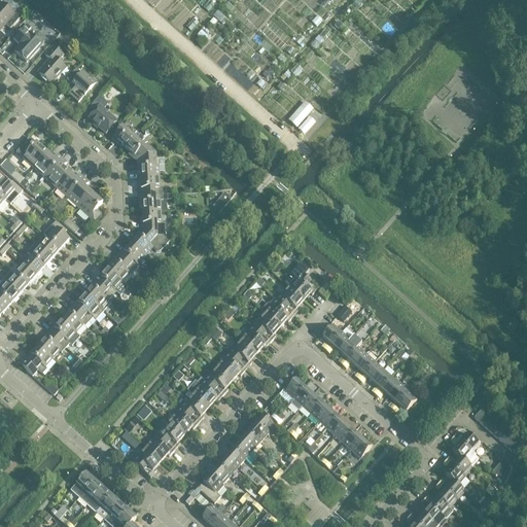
[(0,0),(0,30),(5,25),(10,30),(22,18),(18,13),(13,13),(13,14),(6,8),(6,7),(6,3),(3,0),(2,0),(0,0)]
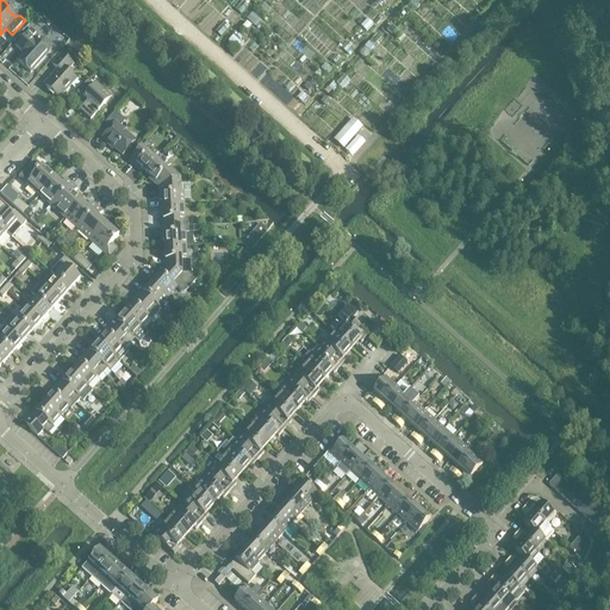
[(241,14),(247,7),(241,2),(235,10),(241,14)]
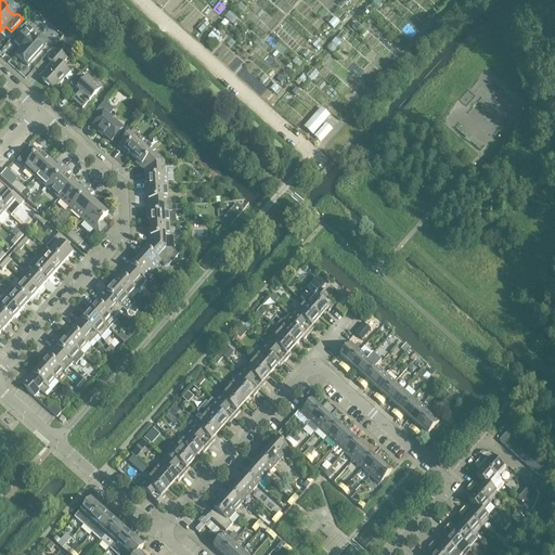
[(243,12),(246,9),(241,2),(236,7),(243,12)]
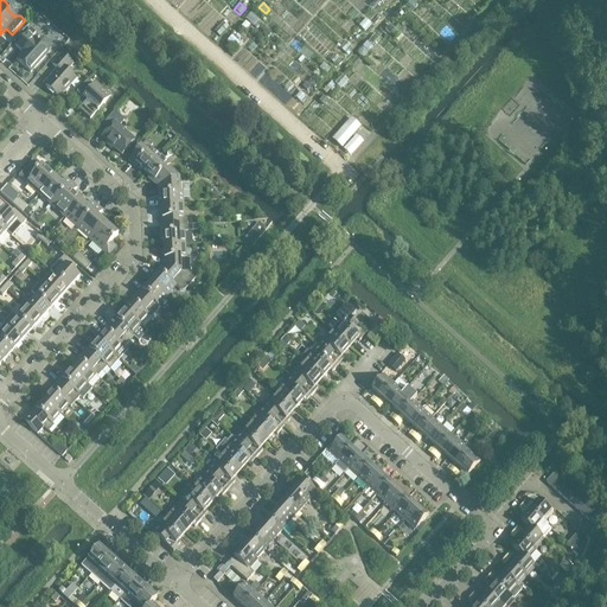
[(259,20),(250,13),(246,19),(254,26),(259,20)]
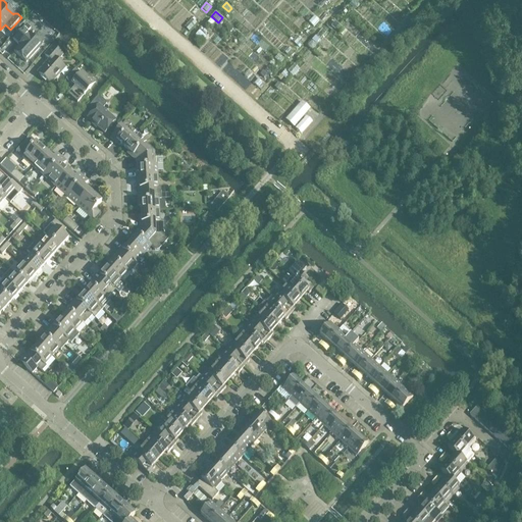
[(313,27),(319,20),(314,15),(308,21),(313,27)]
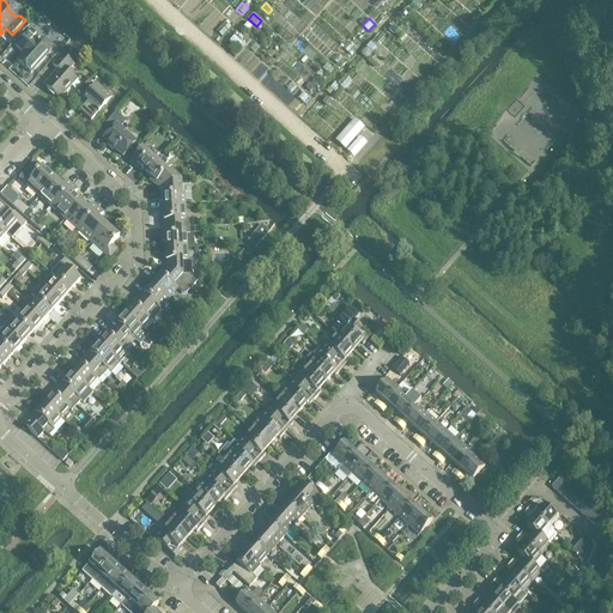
[(222,37),(230,28),(225,22),(216,31),(222,37)]
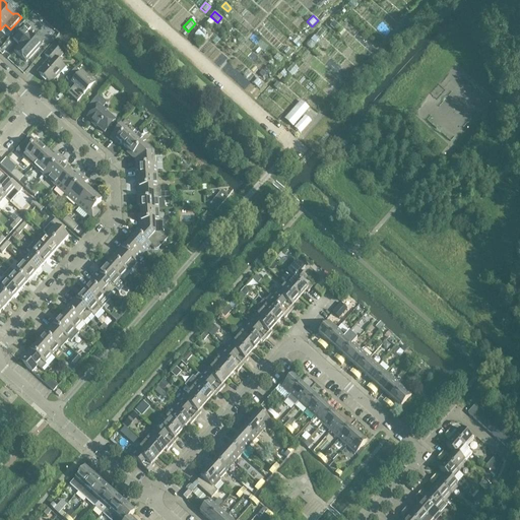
[(338,23),(333,18),(332,20),(333,21),(330,24),(335,29),(338,26),(337,24),(338,23)]
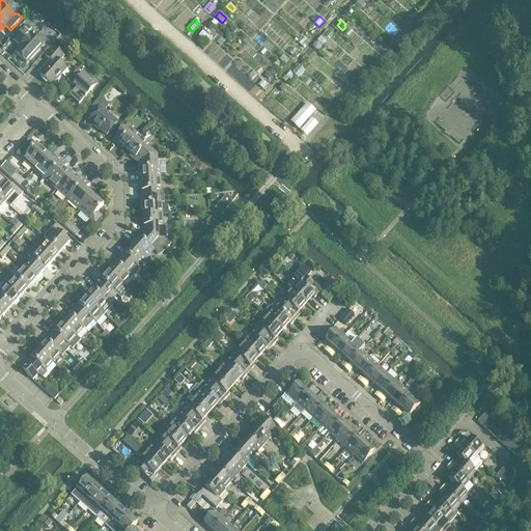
[(325,39),(332,33),(328,29),(320,35),(325,39)]
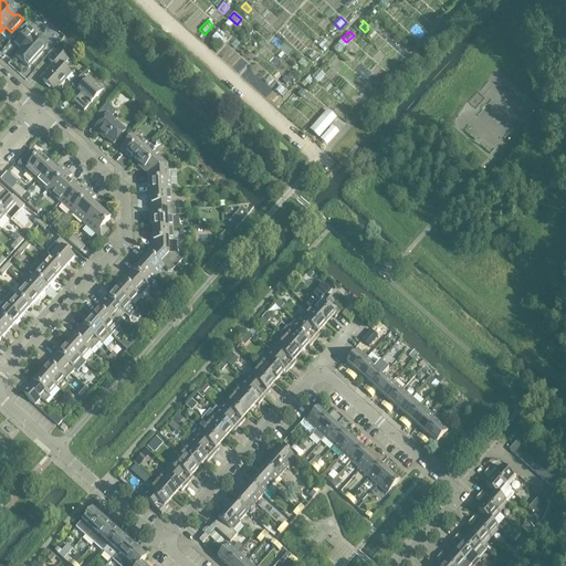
[(29,67),(46,49),(33,37),(32,38),(25,32),(16,44),(22,50),(16,56),(29,67)]
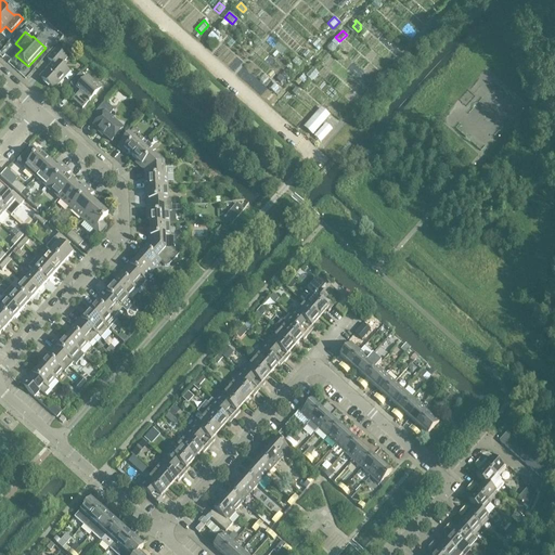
[(219,39),(211,33),(207,37),(214,44),(219,39)]
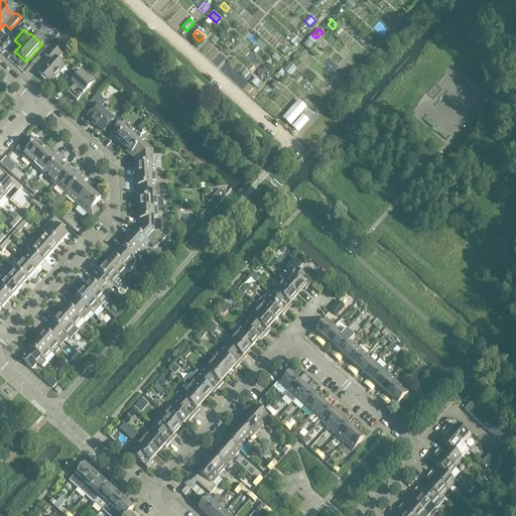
[(292,44),(297,38),(293,34),(288,40),(292,44)]
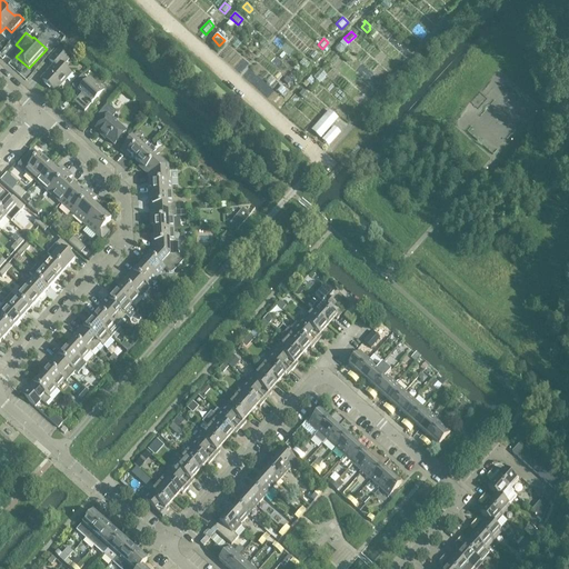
[(345,48),(348,43),(343,39),(339,43),(345,48)]
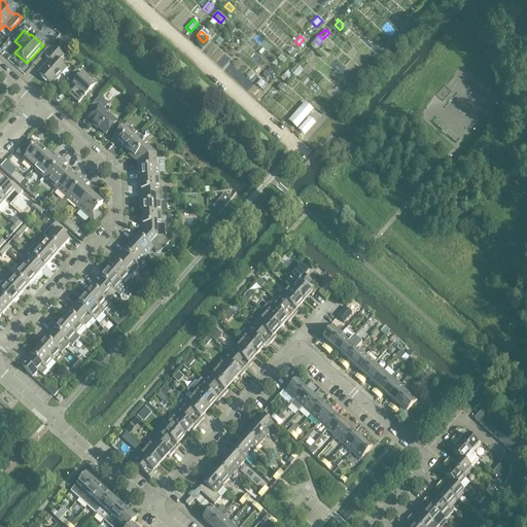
[(314,50),(319,45),(314,41),(310,46),(314,50)]
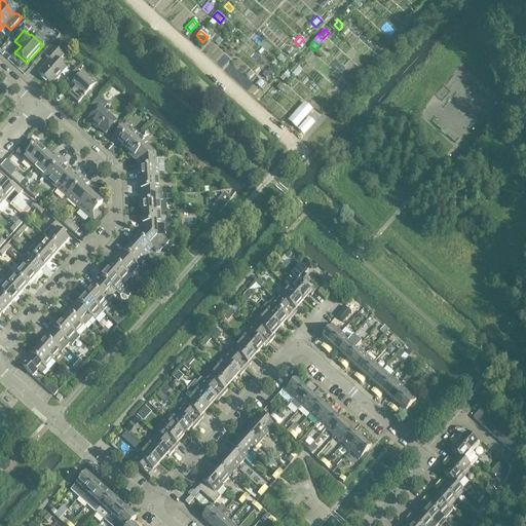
[(50,84),(66,68),(59,62),(64,54),(54,46),(45,55),(51,61),(39,74),(50,84)]
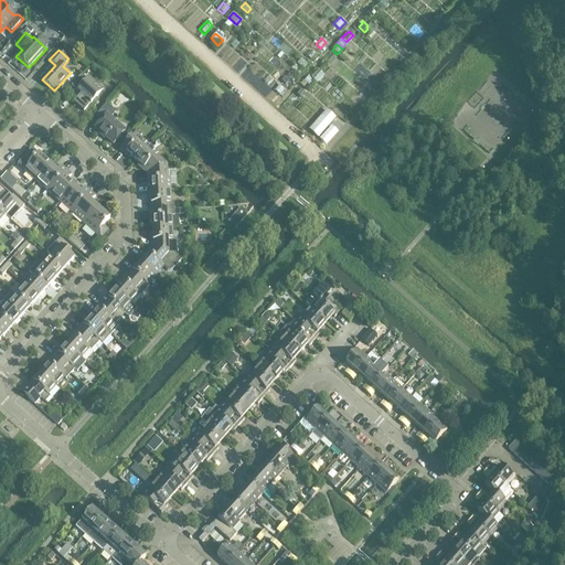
[(310,60),(315,54),(310,51),(306,55),(310,60)]
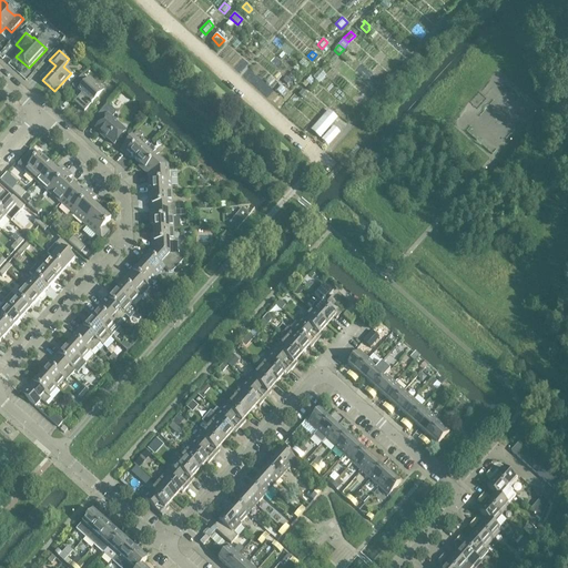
[(310,64),(303,59),(298,63),(304,69),(310,64)]
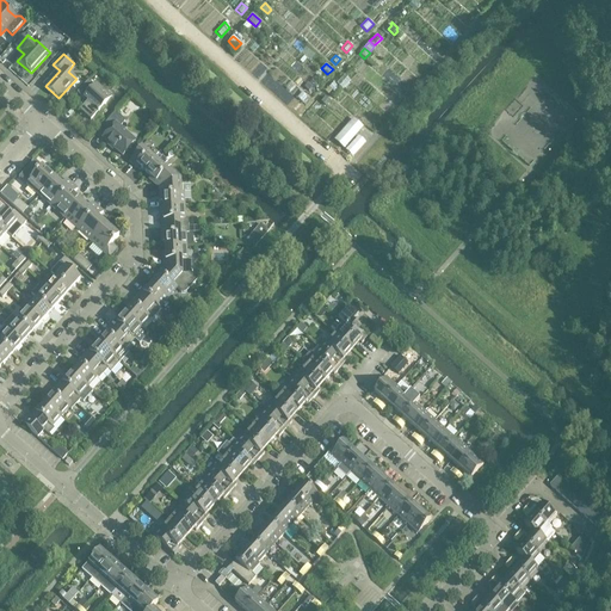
[(323,82),(328,78),(320,71),(315,74),(323,82)]
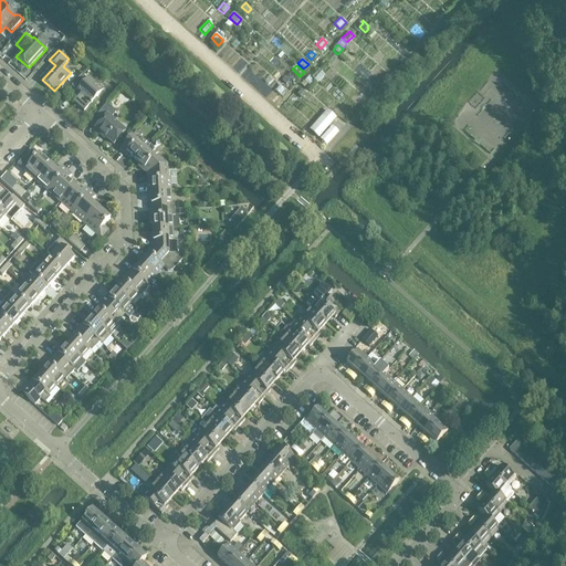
[(317,82),(324,75),(318,70),(312,77),(317,82)]
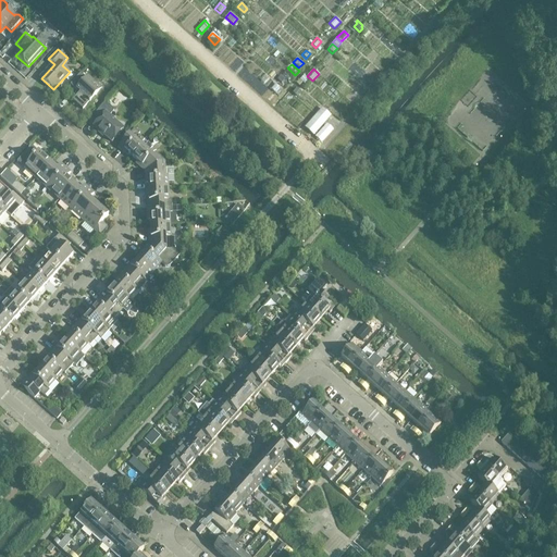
[(285,72),(282,75),(288,82),(292,77),(285,72)]
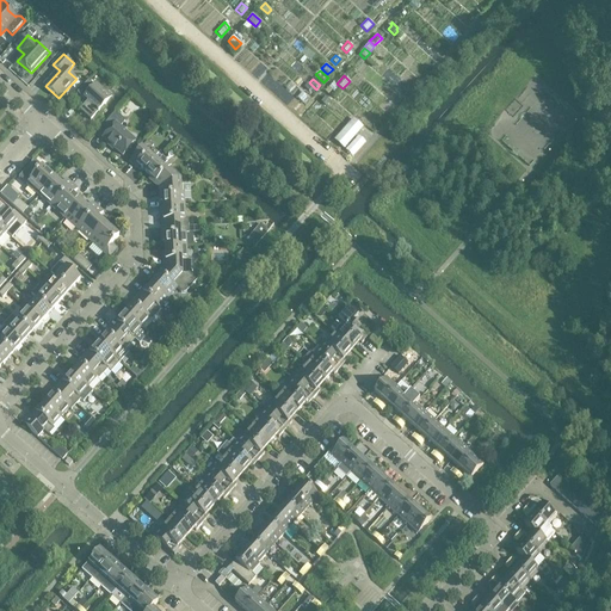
[(105,104),(109,99),(103,94),(105,92),(97,84),(94,86),(88,81),(76,93),(84,99),(85,98),(88,102),(80,111),(91,122),(106,105),(105,104)]
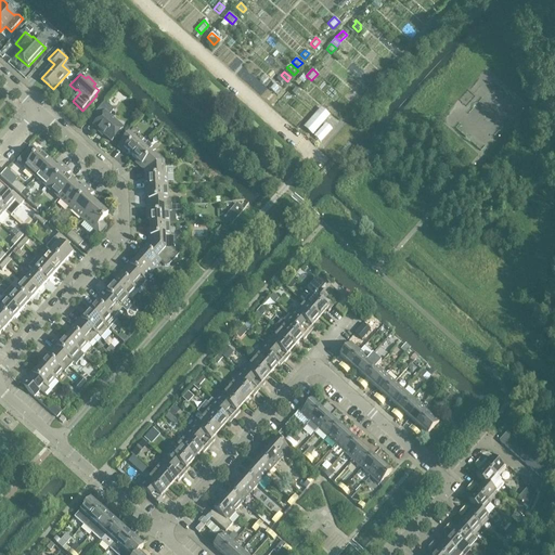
[(300,92),(296,88),(292,92),(296,97),(300,92)]
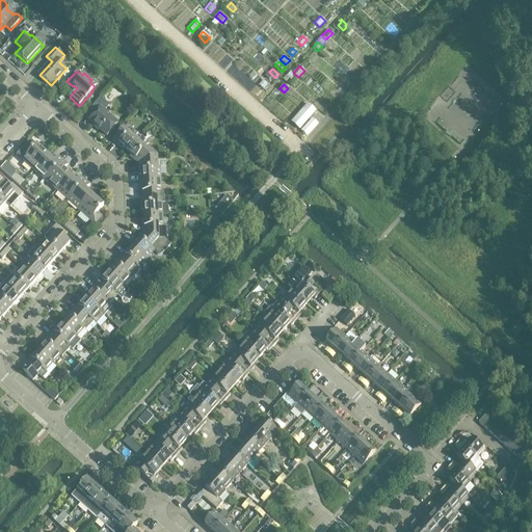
[(107,136),(117,124),(104,111),(109,106),(101,98),(90,110),(96,114),(89,121),(107,136)]
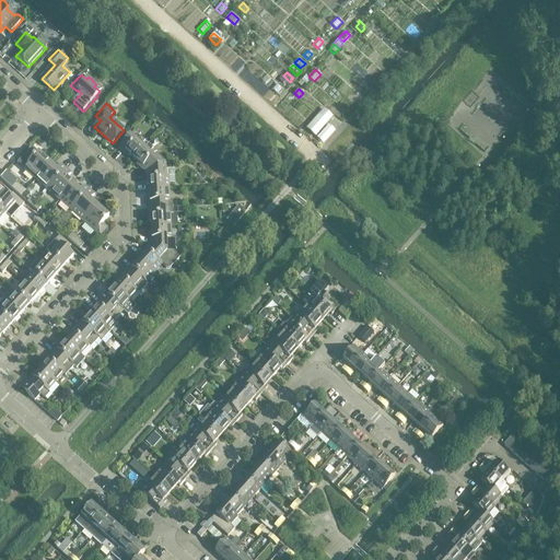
[(306,129),(315,137),(333,117),(324,109),(306,129)]
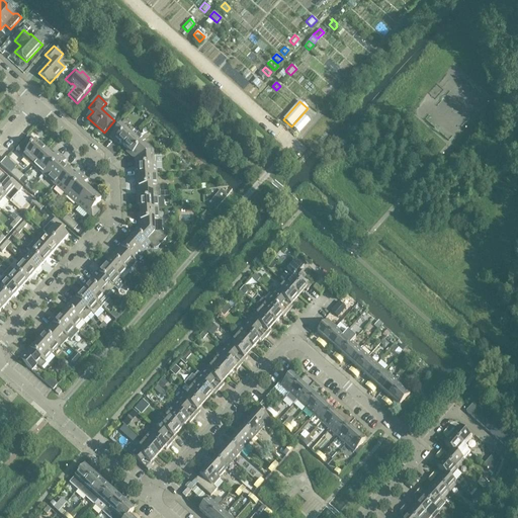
[(299,134),(311,121),(304,116),(293,128),(299,134)]
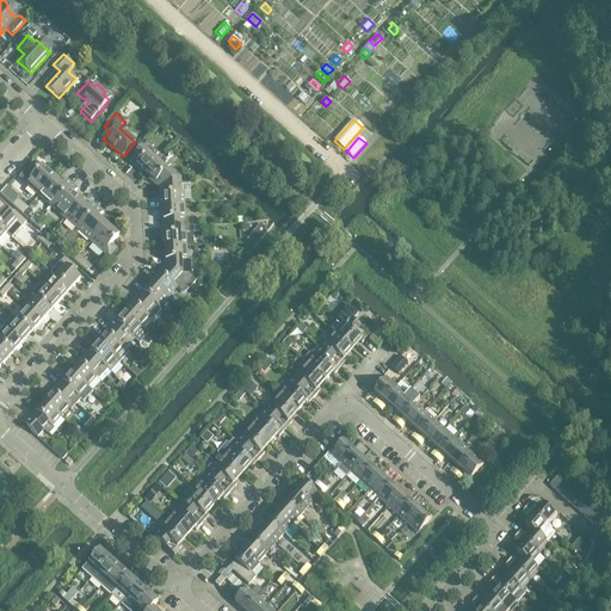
[(139,167),(147,174),(161,158),(152,149),(153,147),(148,142),(129,162),(137,170),(139,167)]
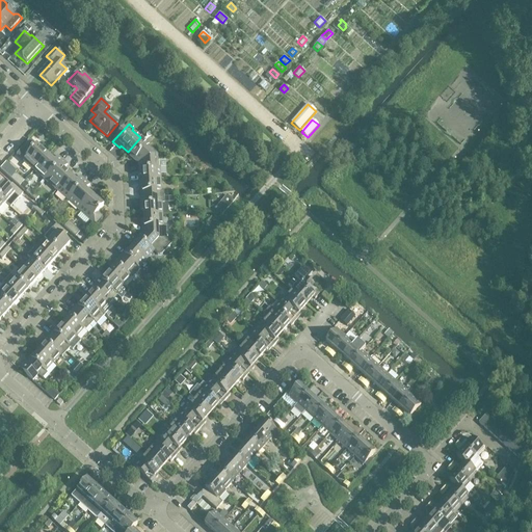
[(140,137),(128,152),(136,159),(138,164),(158,155),(148,145),(149,144),(140,137)]
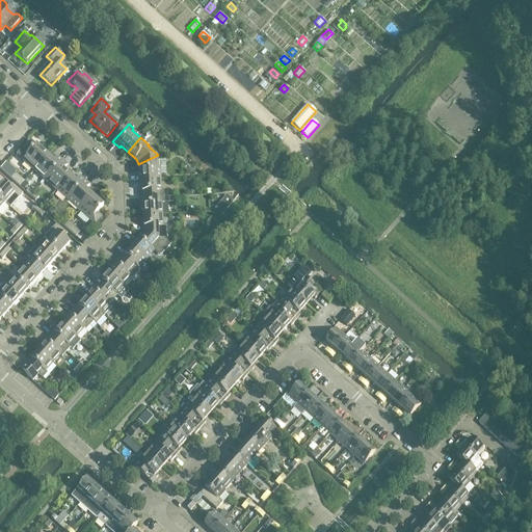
[(23,160),(34,170),(48,156),(36,145),(23,160)]
